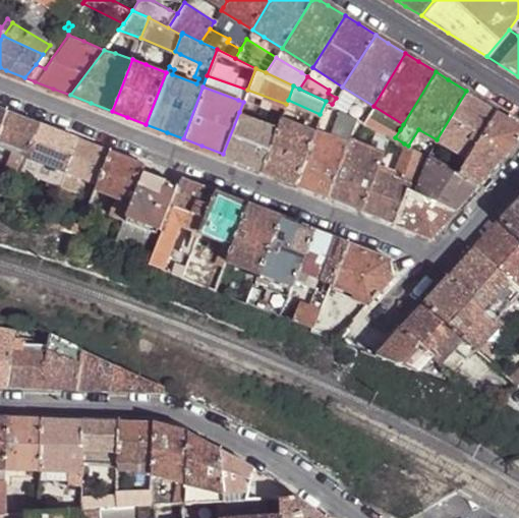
[(465,158),(495,109),(477,98),(466,91),(437,139),(465,158)]
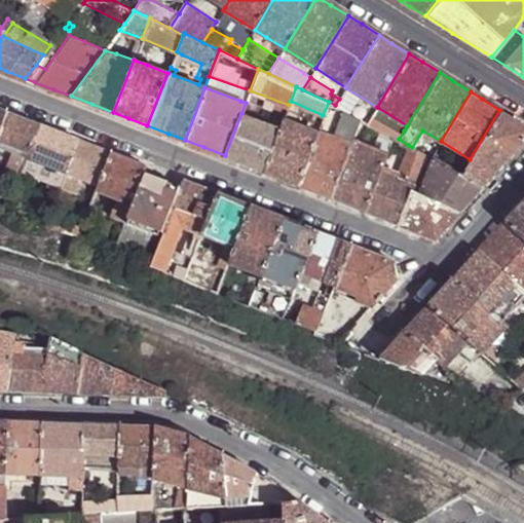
[(352,140),(361,119),(335,105),(329,102),(323,115),(317,131),(297,183),(313,189),(330,196),(352,140)]
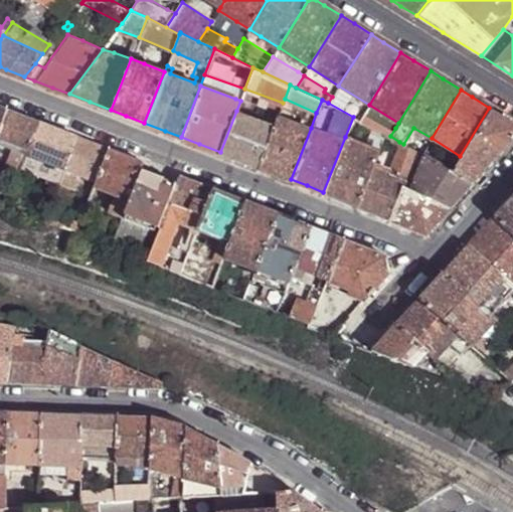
[(0,138),(12,143),(4,163),(18,169),(24,152),(37,119),(14,111),(5,107),(0,118),(0,138)]
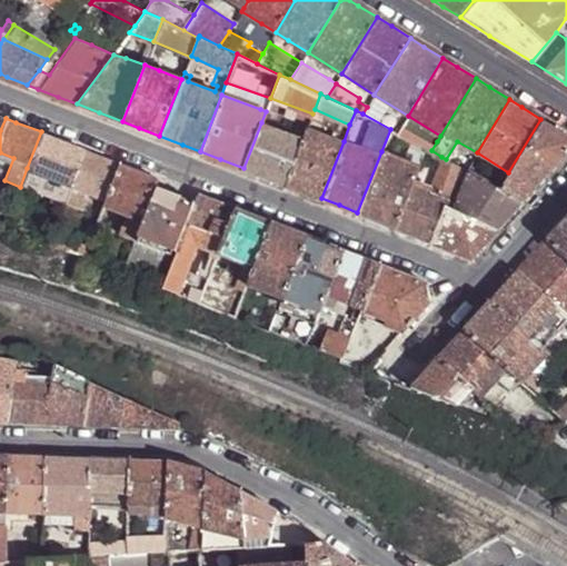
[(566,149),(566,135),(540,119),(508,172),(499,188),(521,200),(546,174),(566,149)]
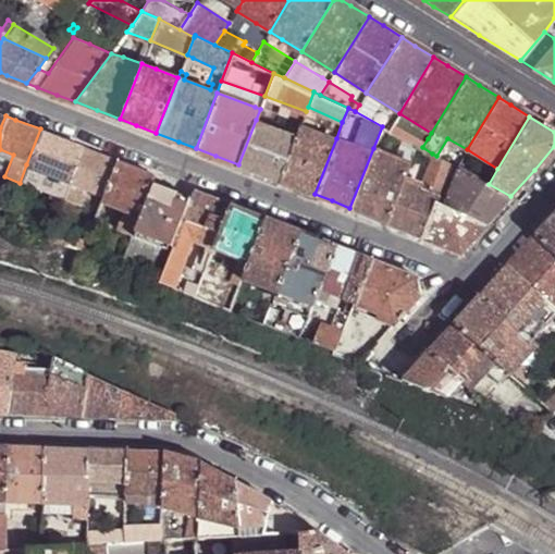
[(415,144),(422,147),(428,138),(396,118),(389,130),(415,144)]
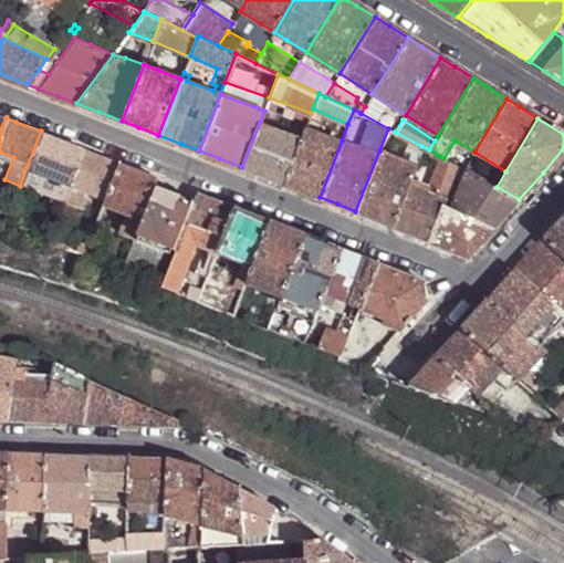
[(281,129),(260,122),(242,167),(265,176),(283,183),(301,137),(281,129)]
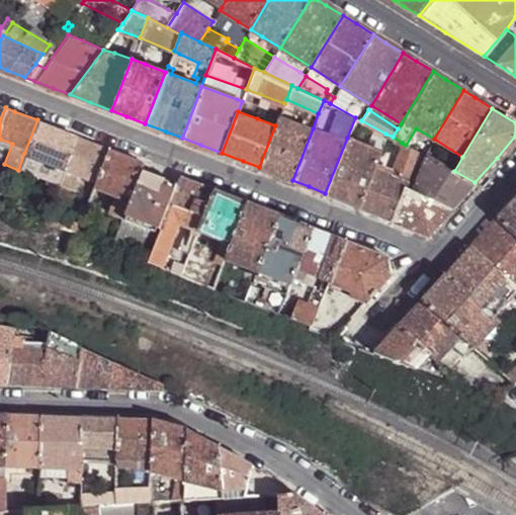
[(299,123),(279,116),(275,125),(259,167),(275,174),(292,180),(313,129),(299,123)]
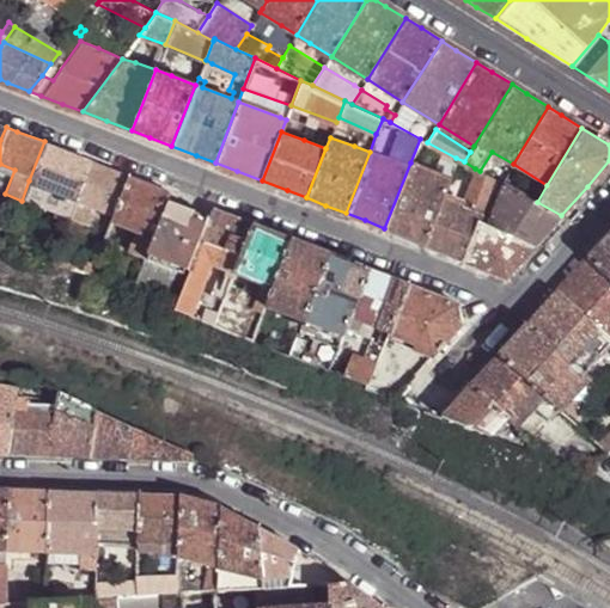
[(58,147),(44,141),(29,180),(74,198),(89,159),(58,147)]
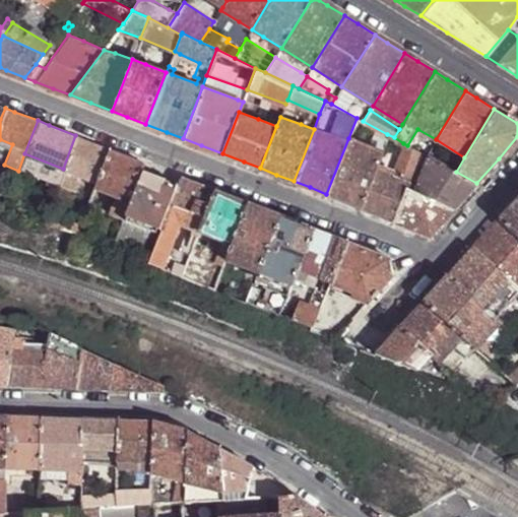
[(94,187),(110,148),(85,139),(75,135),(63,169),(82,176),(63,224),(77,231),(91,196),(94,187)]
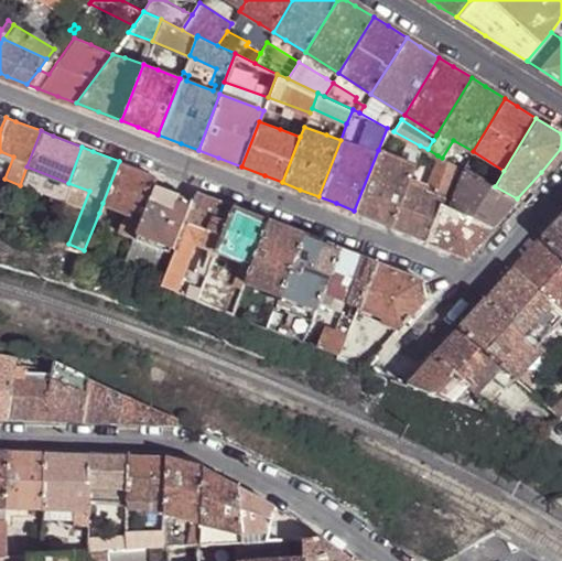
[(413,163),(378,150),(354,211),(370,216),(390,225),(406,184),(413,163)]
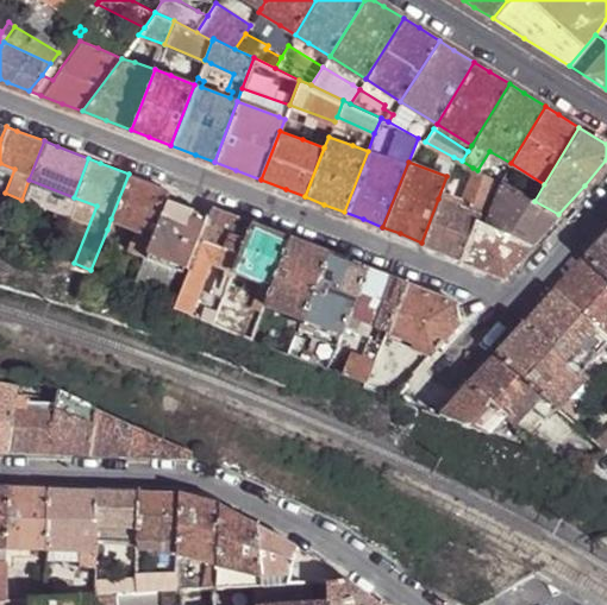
[(480,208),(492,176),(477,170),(473,168),(461,200),(480,208)]
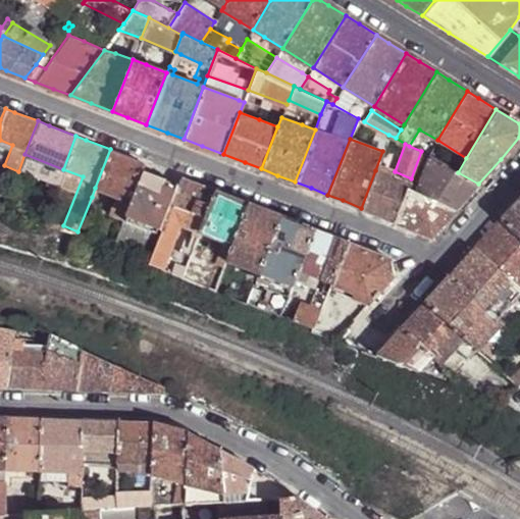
[(119,153),(110,149),(95,188),(115,195),(109,211),(122,216),(141,169),(143,161),(119,153)]
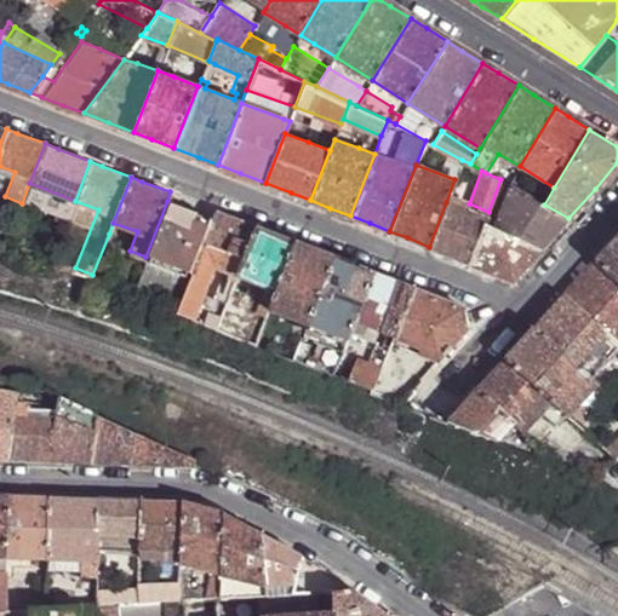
[(553,235),(568,218),(544,205),(509,184),(501,179),(488,212),(486,217),(484,222),(541,248),(553,235)]
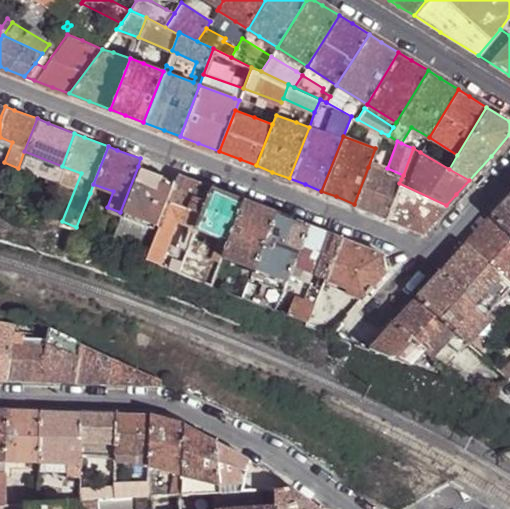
[(149,170),(138,166),(120,212),(109,242),(145,259),(175,180),(149,170)]
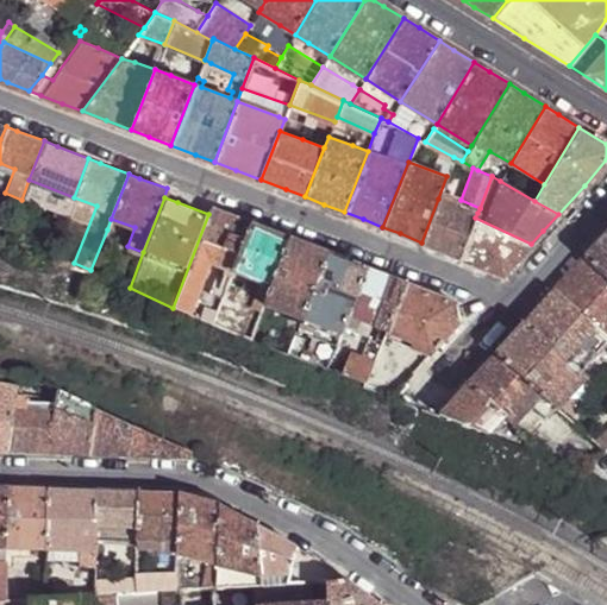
[(477,213),(438,199),(421,243),(437,249),(461,257),(475,218),(477,213)]
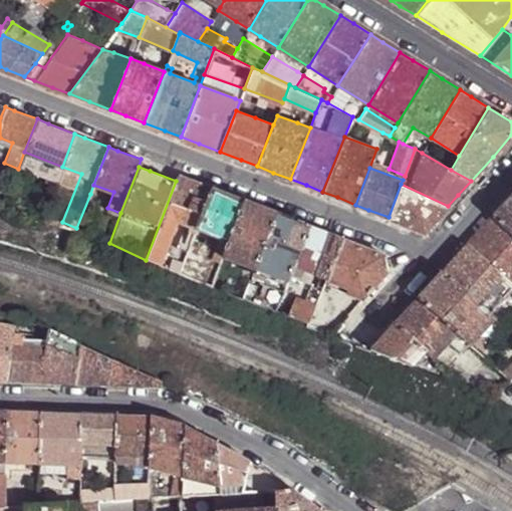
[(176,181),(146,260),(161,265),(178,220),(186,223),(177,246),(188,250),(196,227),(212,187),(187,177),(178,174),(176,181)]
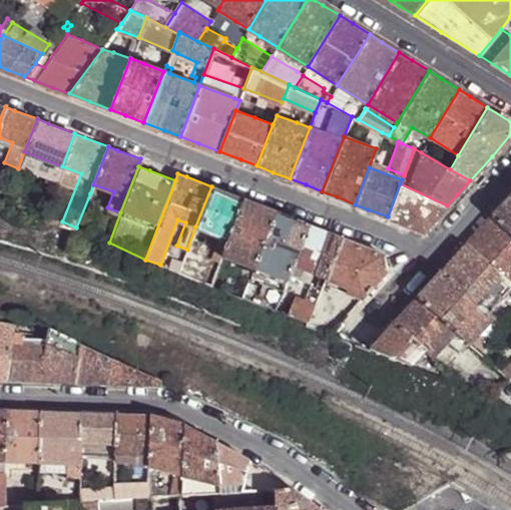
[(64,181),(57,178),(44,212),(51,215),(64,181)]
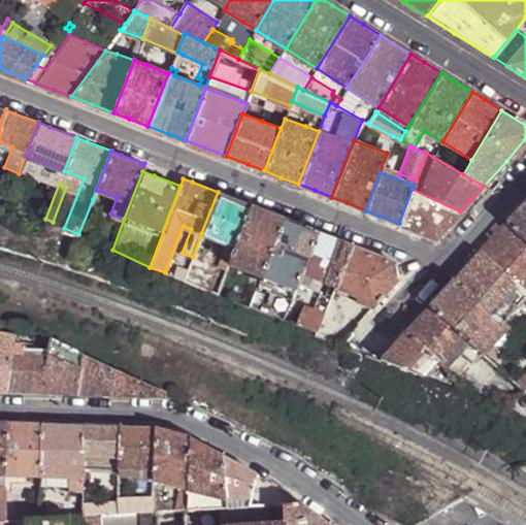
[(460,211),(412,189),(399,223),(412,228),(433,237),(438,236),(446,227),(460,211)]
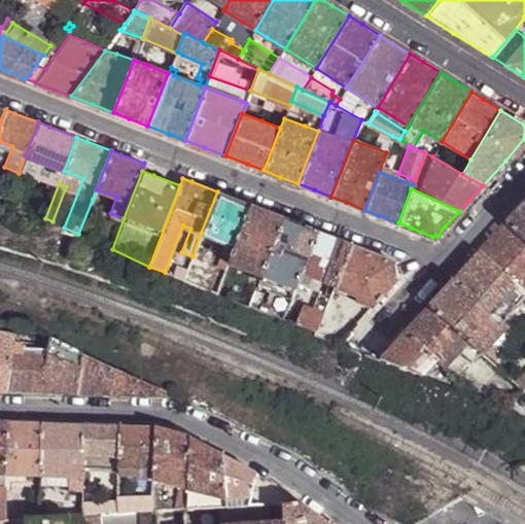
[(232,197),(217,191),(201,233),(218,239),(234,246),(250,204),(232,197)]
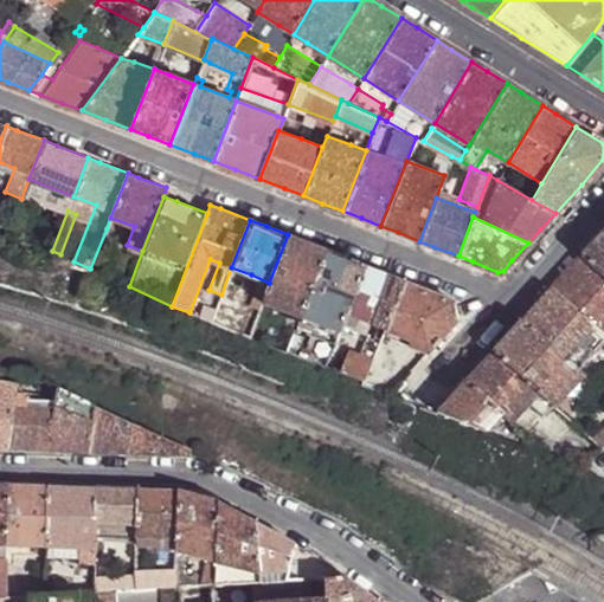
[(114,240),(113,240),(115,232),(107,228),(90,269),(101,274),(114,240)]
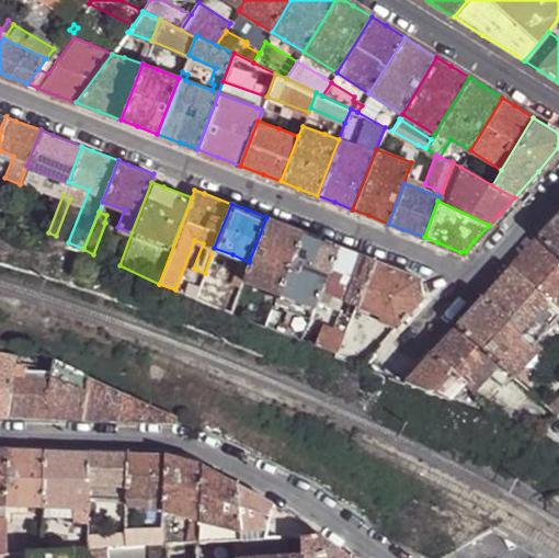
[(558,213),(555,218),(539,235),(558,253),(558,213)]
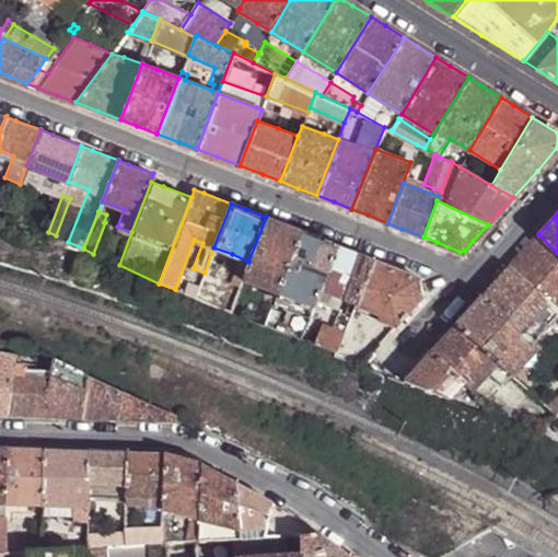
[(282,223),(266,217),(248,262),(245,271),(242,279),(277,292),(302,231),(282,223)]
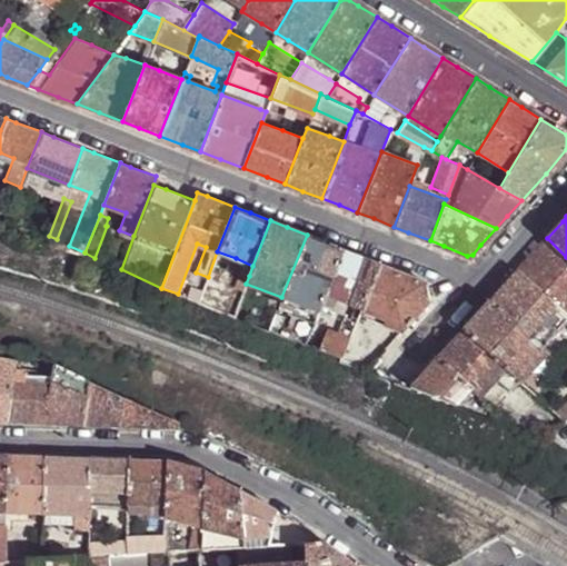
[(321,240),(307,235),(281,297),(318,311),(326,294),(344,249),(321,240)]
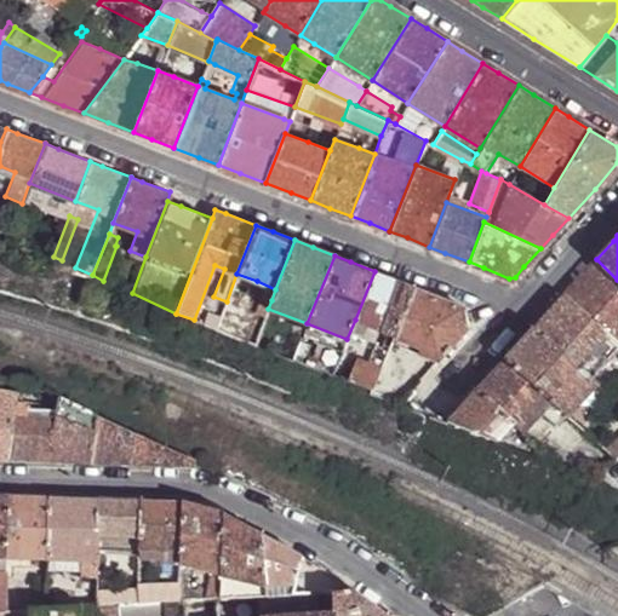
[(581,277),(564,295),(617,346),(617,280),(596,259),(581,277)]
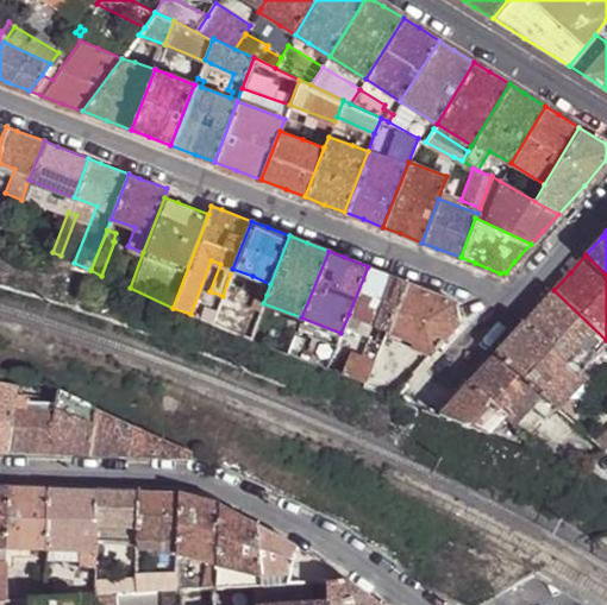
[(385,272),(368,266),(349,314),(387,327),(407,281),(385,272)]
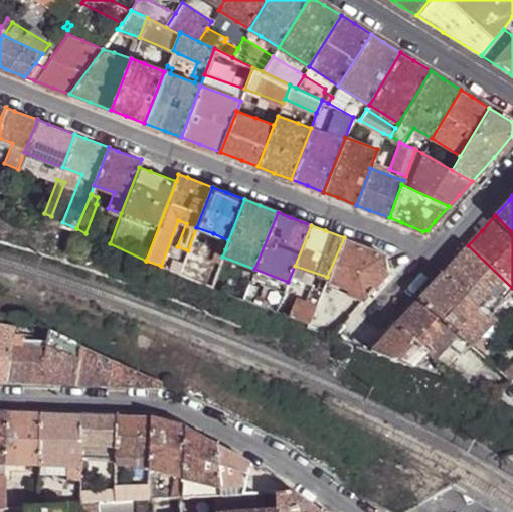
[(225,249),(228,240),(213,233),(209,243),(218,246),(225,249)]
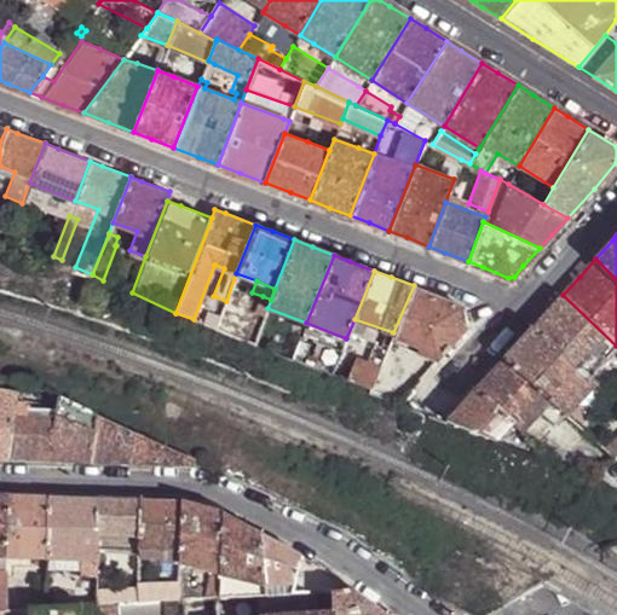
[(439,358),(470,324),(463,305),(433,293),(414,285),(393,332),(427,346),(425,352),(439,358)]
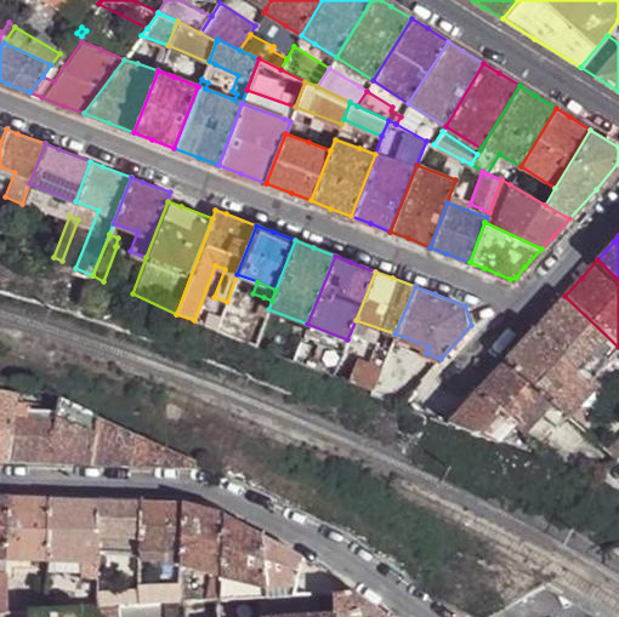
[(543,319),(535,326),(592,381),(618,350),(618,347),(564,296),(543,319)]
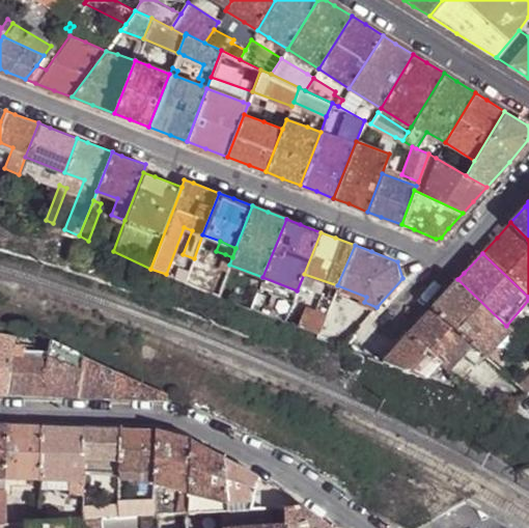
[(229,265),(232,257),(225,254),(218,276),(224,279),(229,265)]
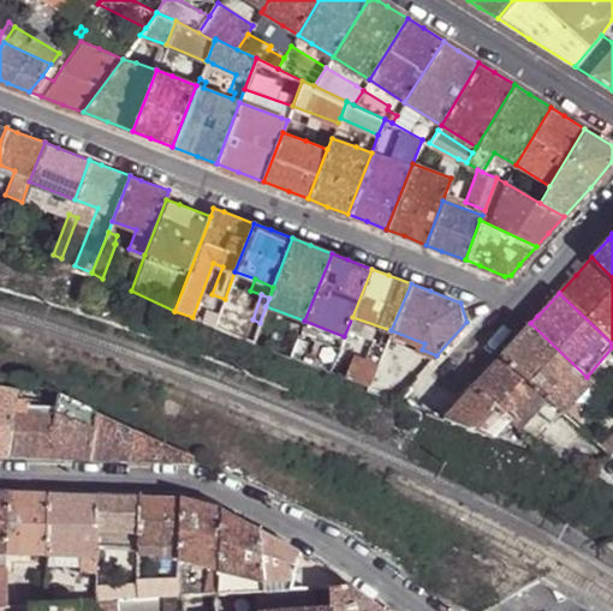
[(215,322),(218,317),(204,311),(201,322),(214,327),(215,322)]
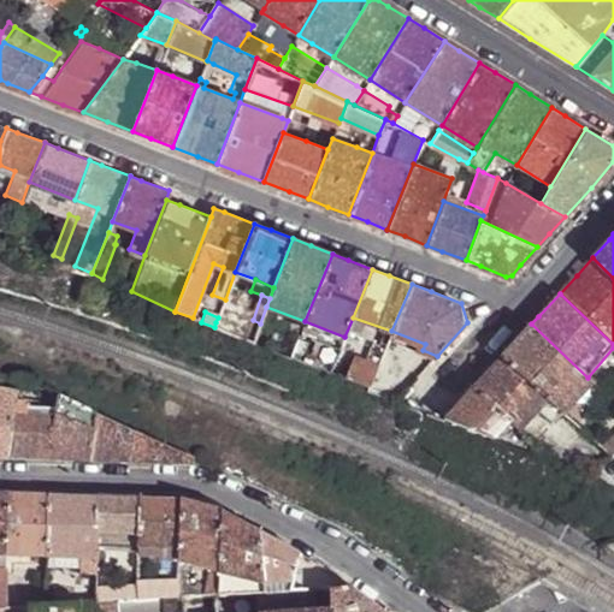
[(514,344),(503,356),(562,413),(564,413),(592,382),(588,378),(531,324),(514,344)]
